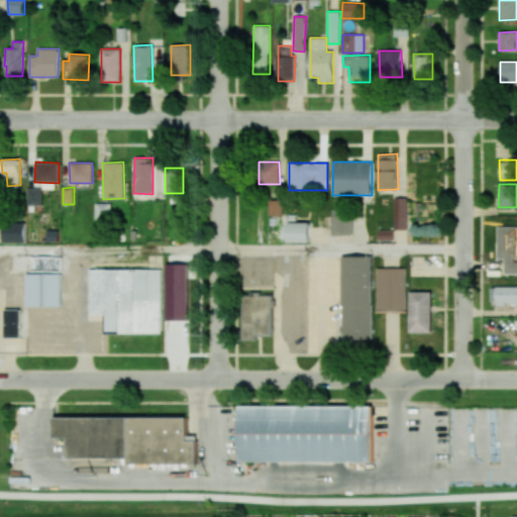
[(27,205),(41,205),(41,189),(28,188),(27,205)]
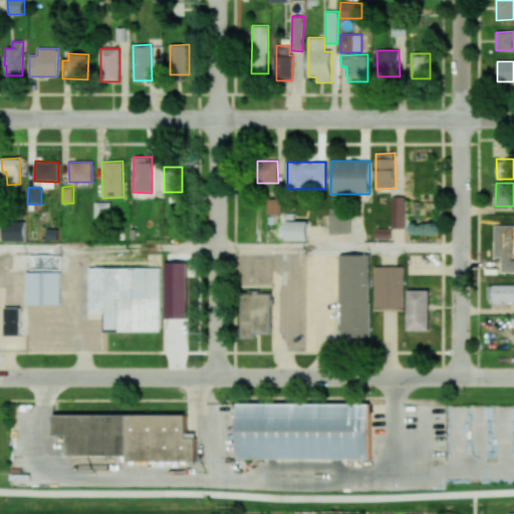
[(405,196),(392,197),(392,228),(405,228),(405,196)]
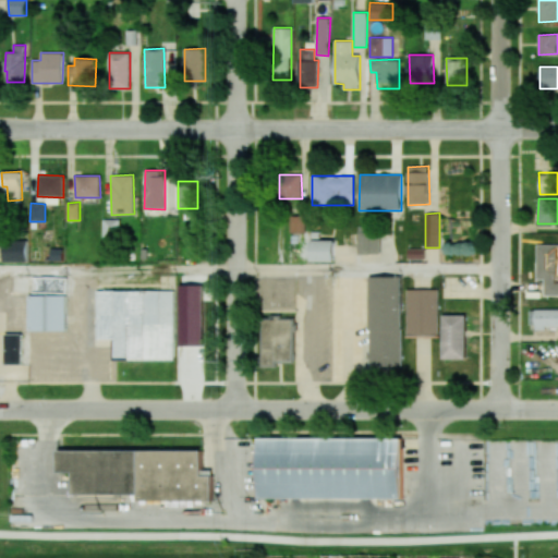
[(290,232),(305,232),(305,217),(290,216),(290,232)]
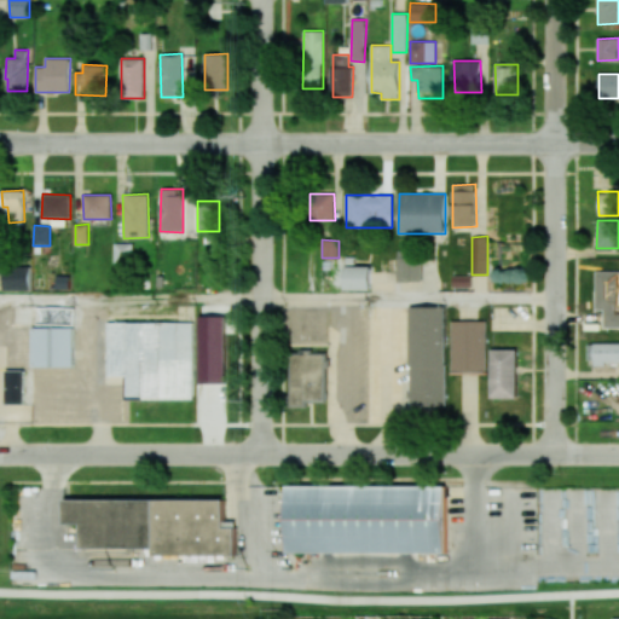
[(115,264),(133,264),(132,243),(114,243),(115,264)]
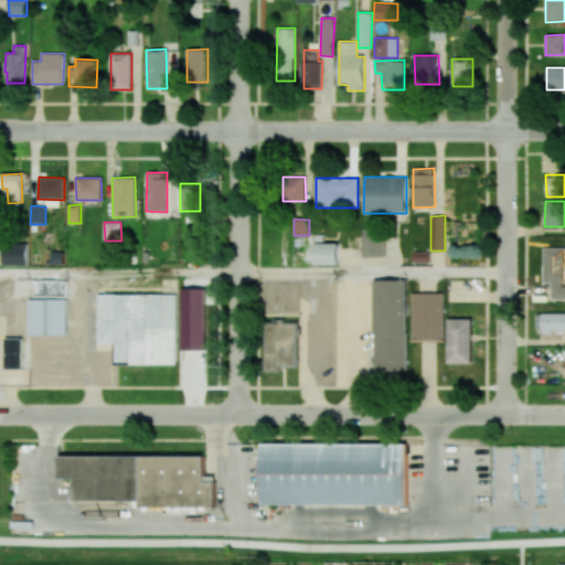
[(363,257),(384,257),(384,228),(363,228),(363,257)]
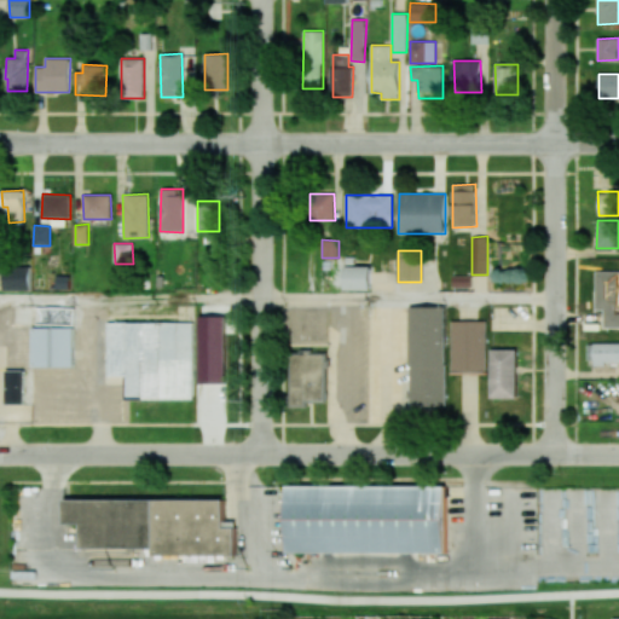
[(4,290),(30,290),(32,266),(4,266),(4,290)]
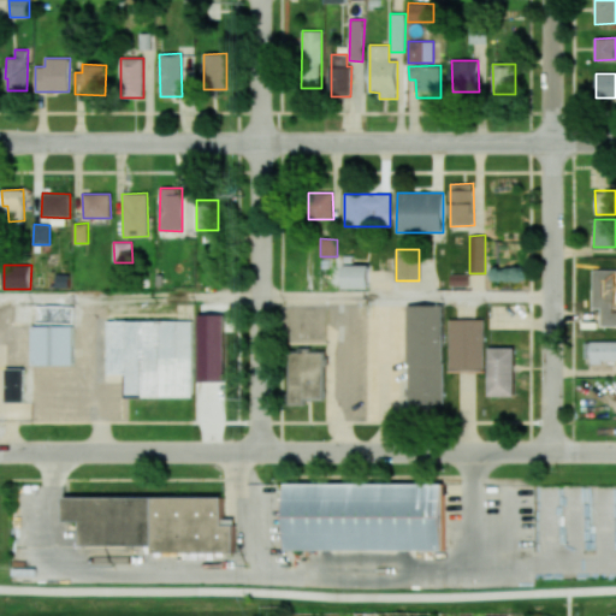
[(342,288),(369,289),(369,265),(342,265),(342,288)]
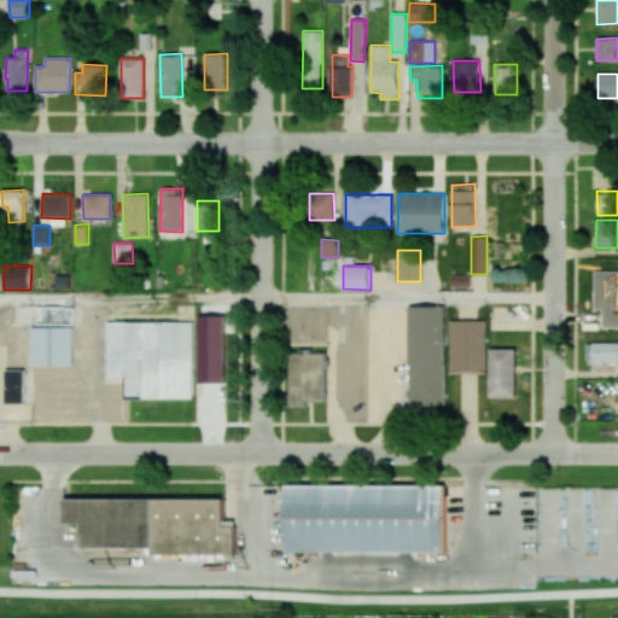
[(617,270),(594,272),(594,309),(604,309),(604,327),(617,327),(617,270)]
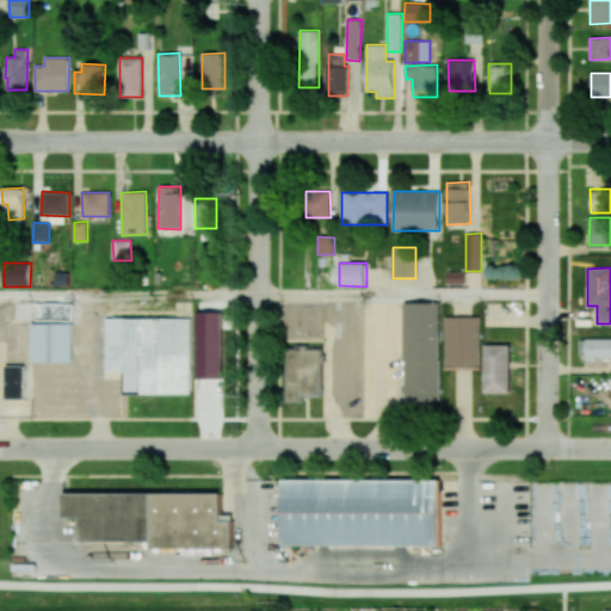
[(13,321),(50,321),(51,303),(13,302),(13,321)]
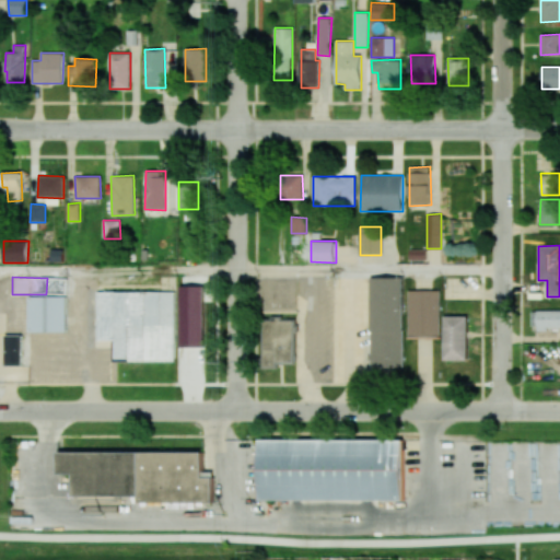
[(403,368),(404,278),(371,277),(370,366),(403,368)]
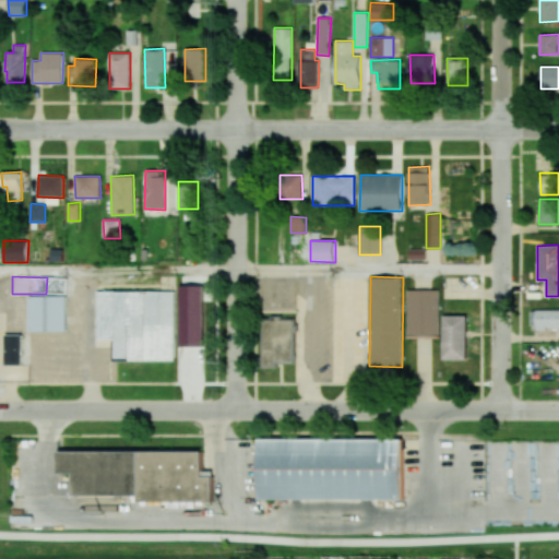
[(179,346),(203,346),(203,285),(179,286),(179,346)]
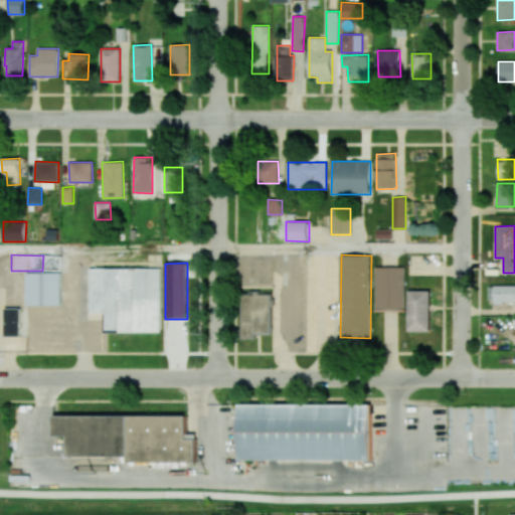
[(404,268),(375,267),(374,310),(404,310),(404,268)]
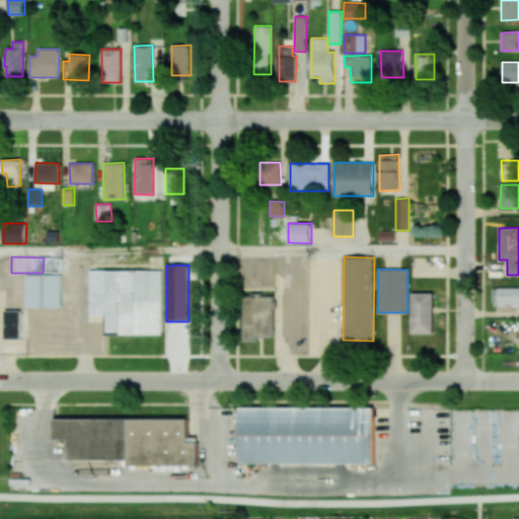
[(162,271),(90,270),(89,315),(106,316),(106,335),(161,335),(162,271)]
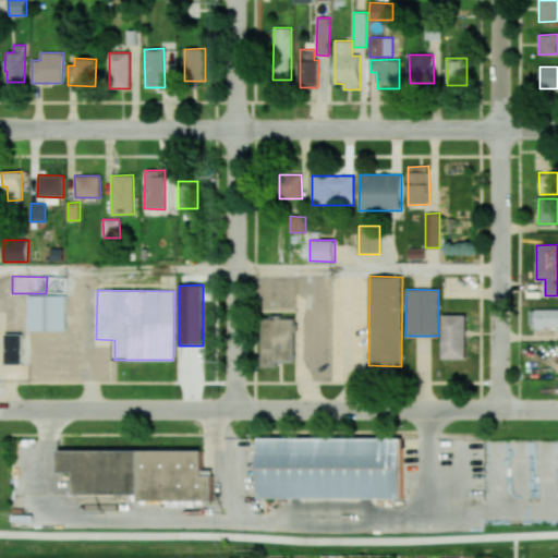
[(28,330),(67,331),(68,295),(29,295),(28,330)]
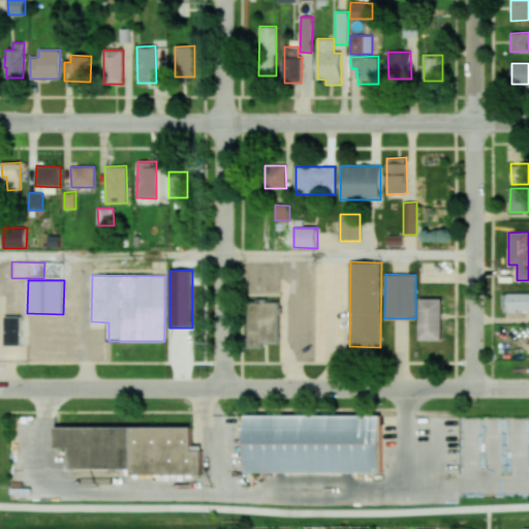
[(520,312),(520,309),(528,309),(528,293),(502,294),(502,313),(520,312)]
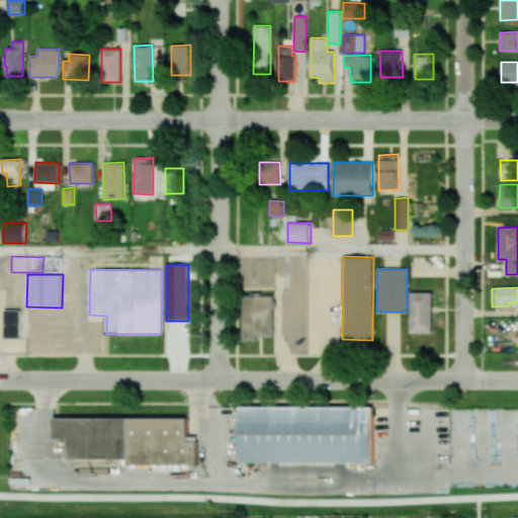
[(433,292),(411,292),(410,333),(432,334),(433,292)]
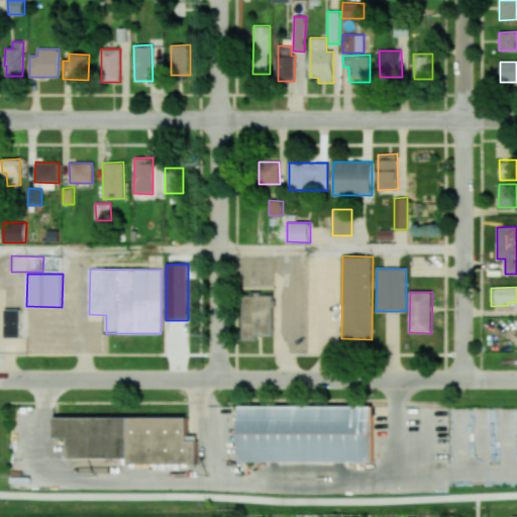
[(273,296),(260,296),(260,294),(243,294),(242,340),(256,340),(256,335),(273,335),(273,296)]
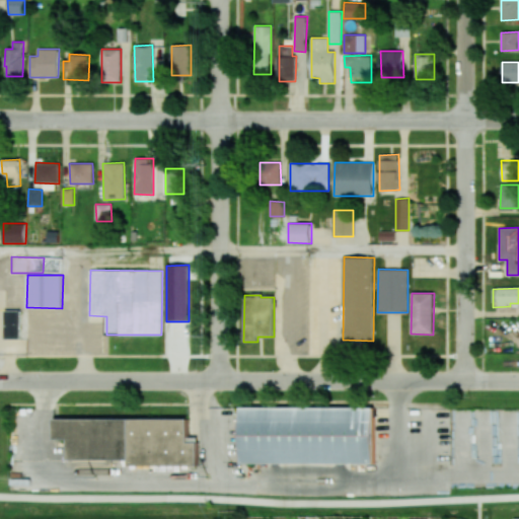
[(4,339),(20,339),(20,310),(5,310),(4,339)]
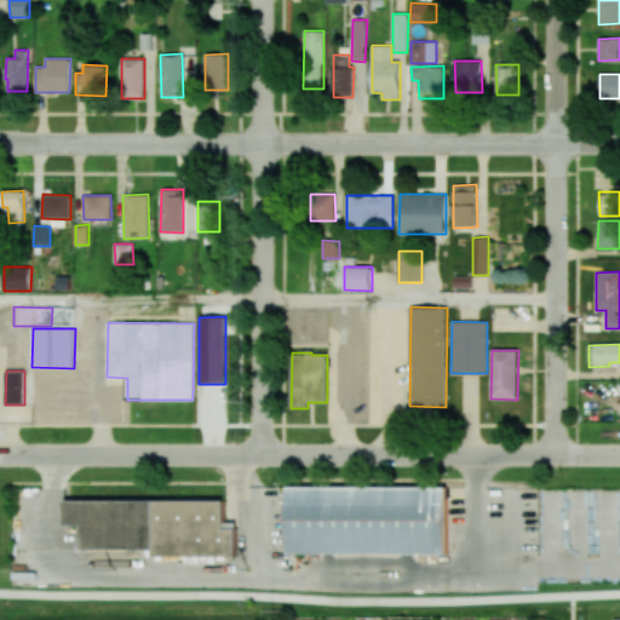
[(447,487),(287,487),(287,554),(447,555),(447,487)]
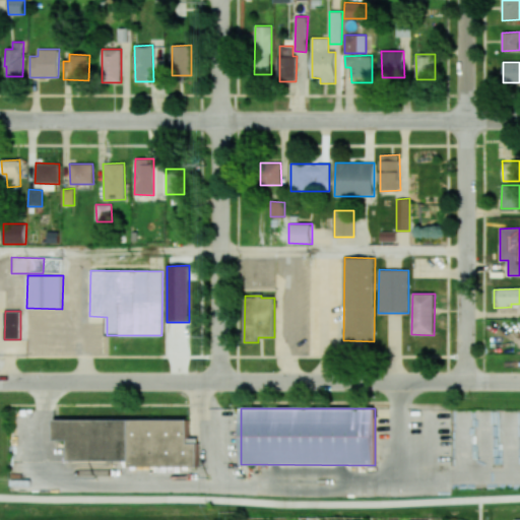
[(189,419),(54,419),(54,441),(68,441),(68,460),(129,460),(129,466),(199,467),(199,443),(189,443),(189,419)]
